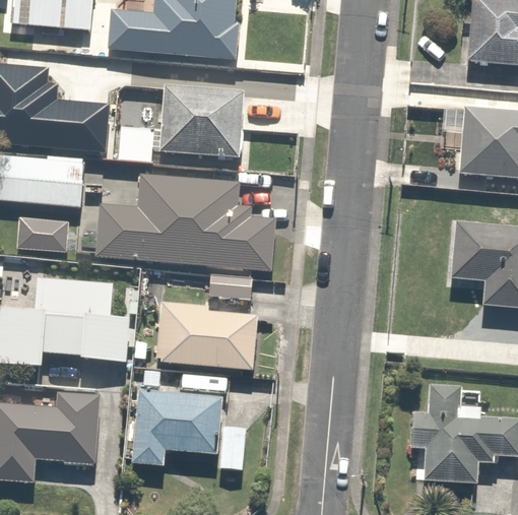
[(3,0),(3,19),(87,23),(88,0),(3,0)]
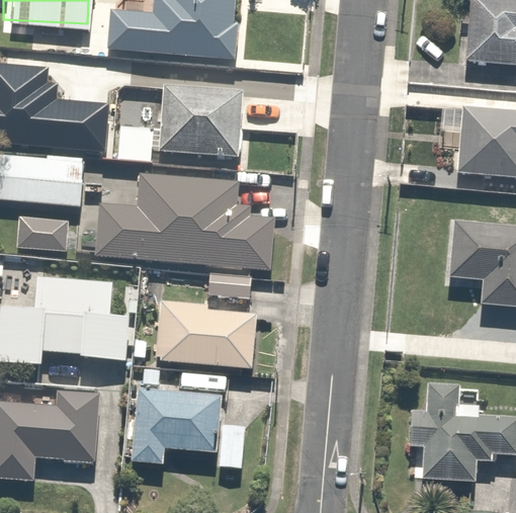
[(152,24),(149,54),(236,62),(239,24),(233,23),(235,0),(169,0),(182,2),(180,27),(152,24)]
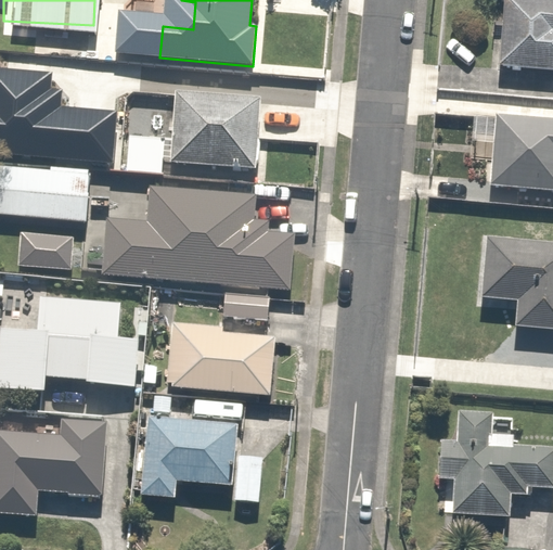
[(500,0),(496,61),(552,65),(552,0),(500,0)]
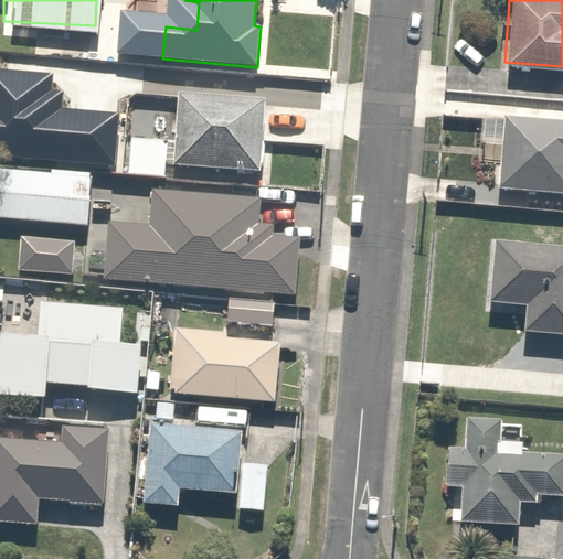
[(259,170),(265,99),(180,93),(174,163),(259,170)]
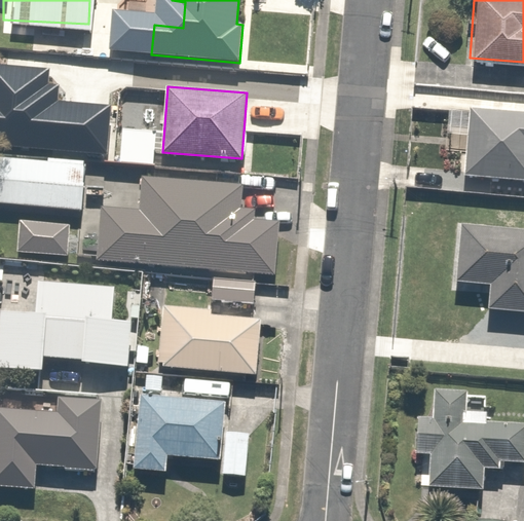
[(523,111),(470,108),(463,175),(523,180),(523,111)]
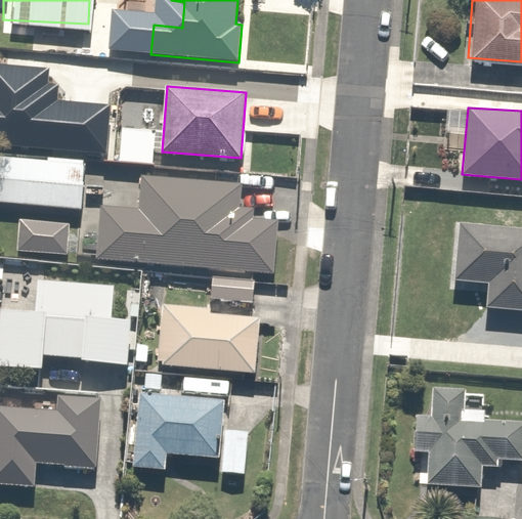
[(0,197),(75,203),(79,154),(0,146),(0,197)]
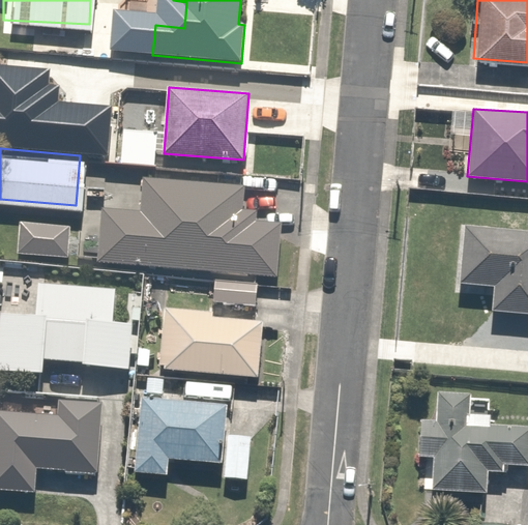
[(275,275),(280,223),(255,221),(256,210),(242,209),(244,183),(141,175),(138,207),(99,204),(95,262),(275,275)]
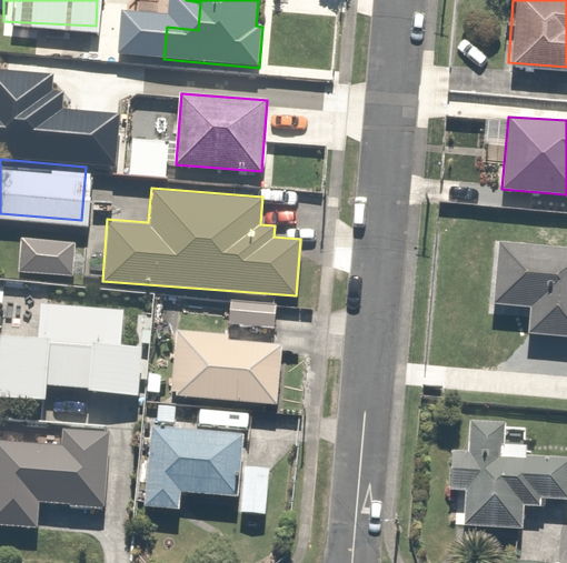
[(566,338),(566,248),(500,243),(495,303),(530,307),(528,334),(566,338)]
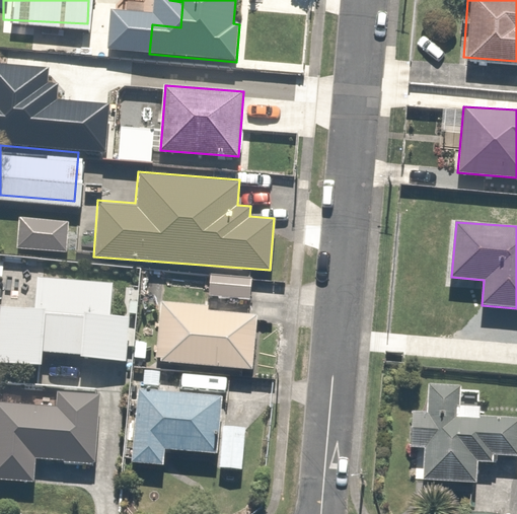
[(201,267),(200,293),(246,295),(247,269),(201,267)]
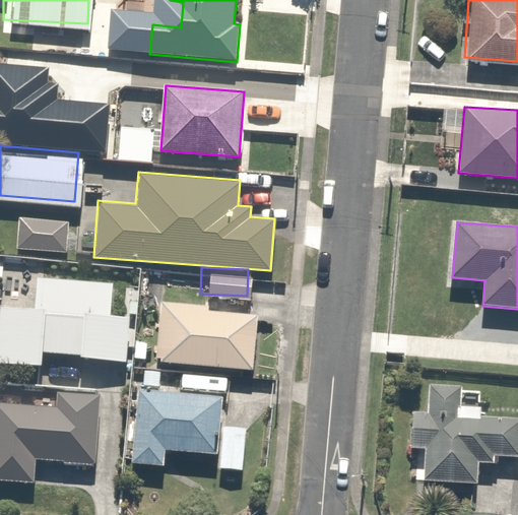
[(254,370),(259,316),(208,312),(208,305),(160,301),(155,362),(254,370)]
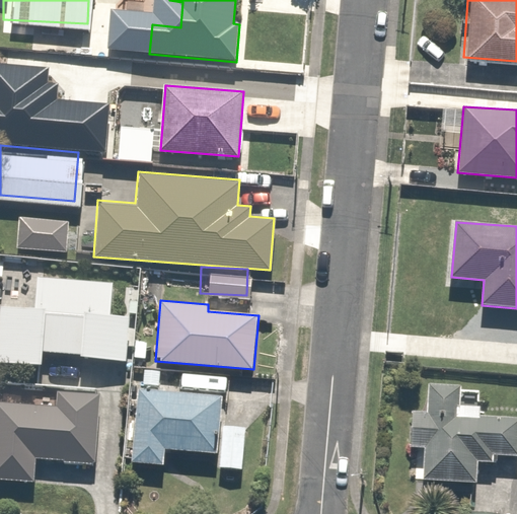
[(516,455),(516,418),(481,417),(482,406),(458,405),(459,385),(428,383),(426,413),(413,413),(411,445),(426,446),(425,478),(475,481),(476,461),(493,462),(493,454),(516,455)]
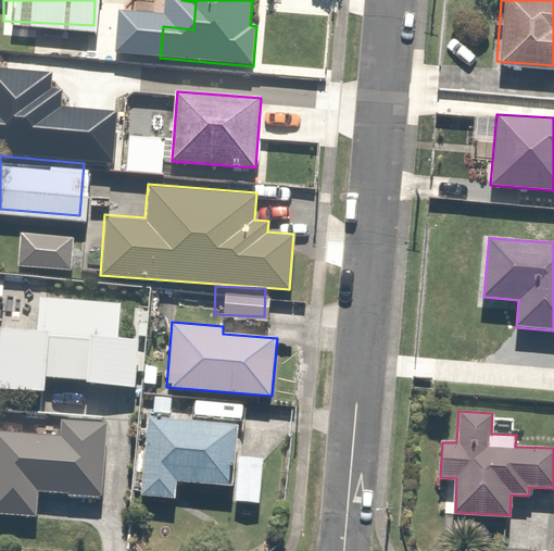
[(233,485),(239,426),(147,416),(139,495),(174,498),(176,478),(233,485)]
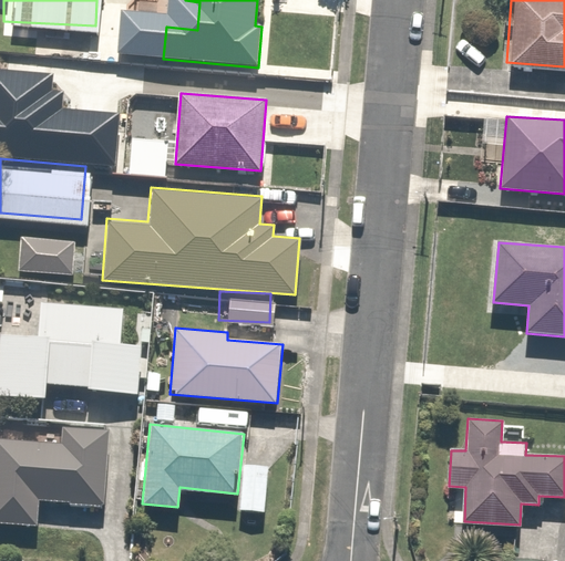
[(105,507),(110,430),(62,428),(61,443),(33,442),(30,502),(105,507)]
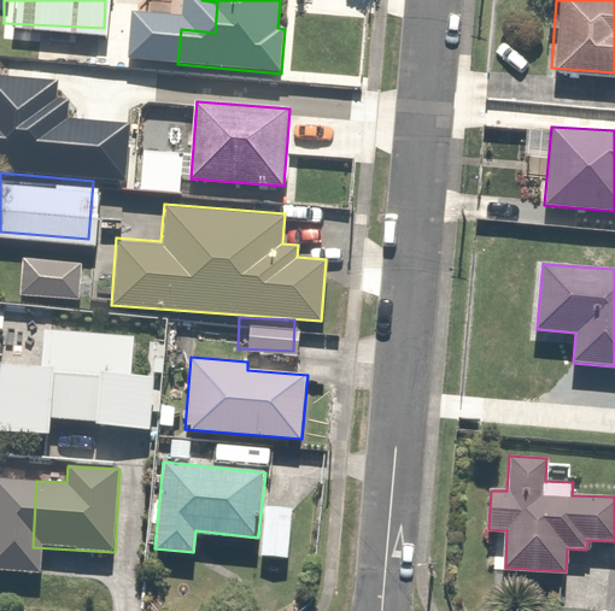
[(551,599),(550,610),(611,610),(613,603),(551,599)]
